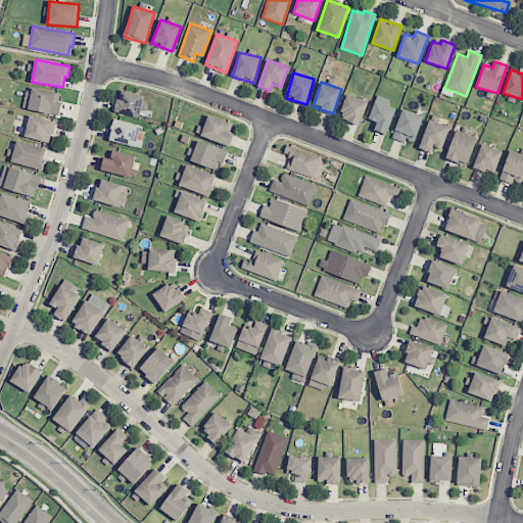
[(58,115),(62,94),(27,87),(22,108),(58,115)]
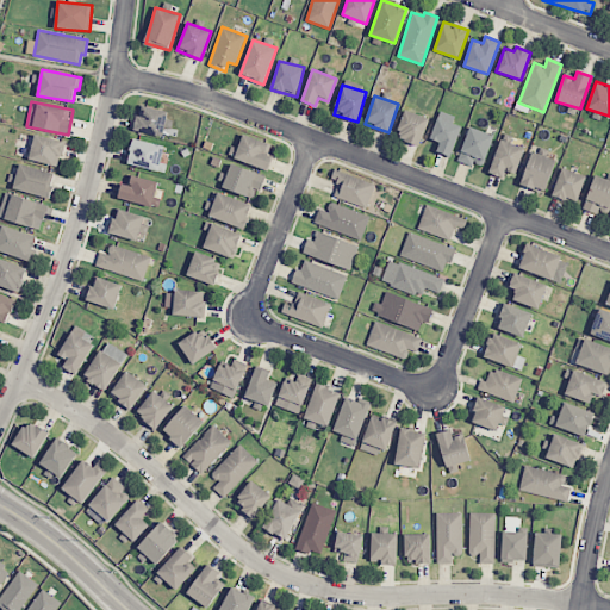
[(135,131),(163,136),(168,111),(139,105),(135,131)]
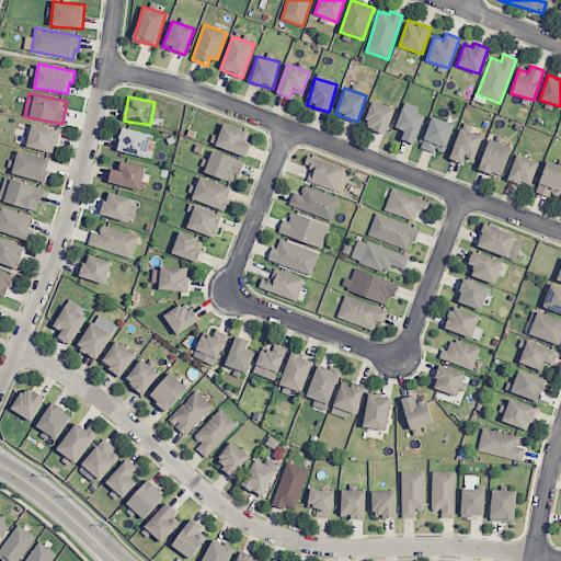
[(395,110),(373,101),(364,126),(386,134),(395,110)]
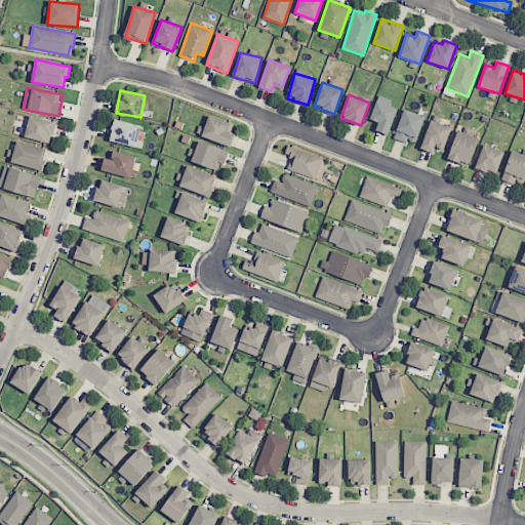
[(378,122),(375,130),(388,135),(398,109),(376,101),(370,119),(378,122)]
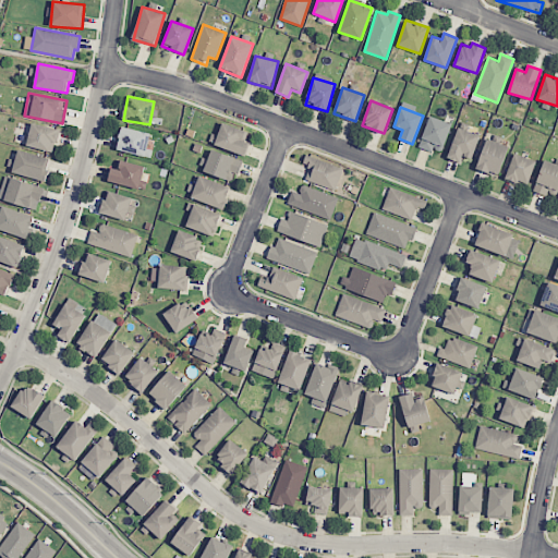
[(444,154),(451,122),(427,117),(420,148),(444,154)]
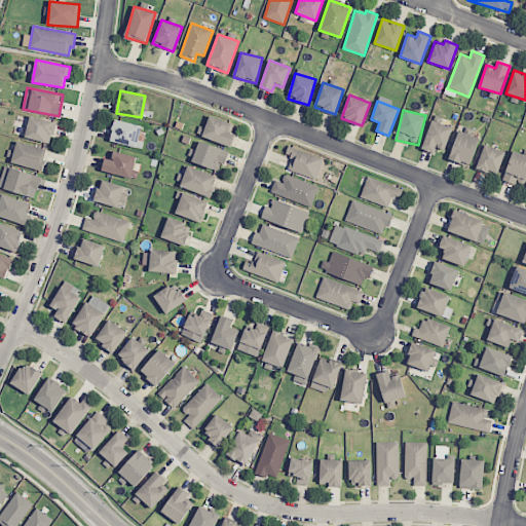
[(235,135),(228,133),(231,123),(210,115),(202,137),(230,147),(235,135)]
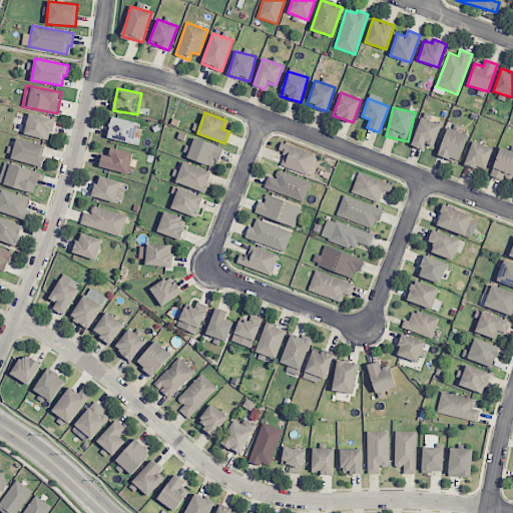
[(49,140),(54,119),(29,113),(24,134),(49,140)]
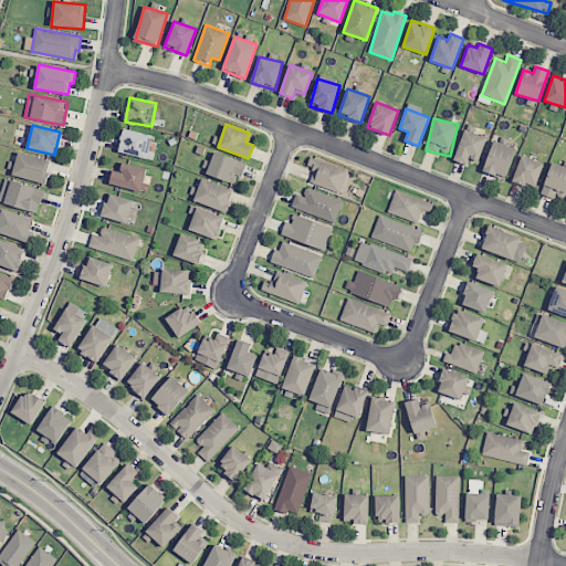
[(149,159),(155,136),(124,128),(118,152),(149,159)]
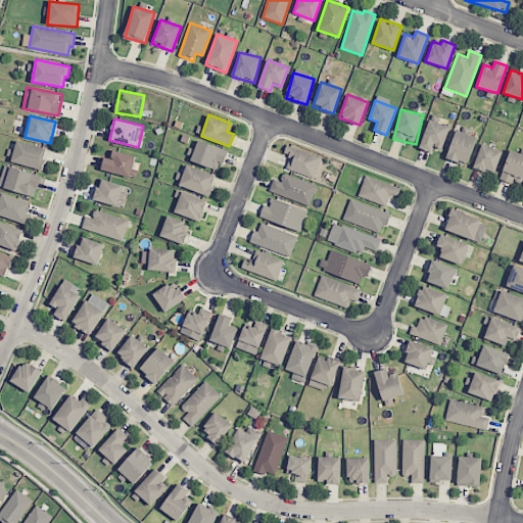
[(450,127),(429,120),(419,148),(432,152),(434,146),(442,149),(450,127)]
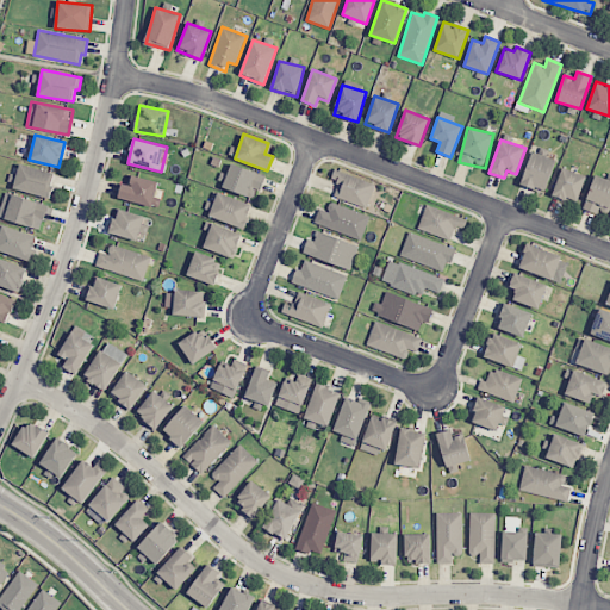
[(521,184),(545,192),(556,160),(533,151),(521,184)]
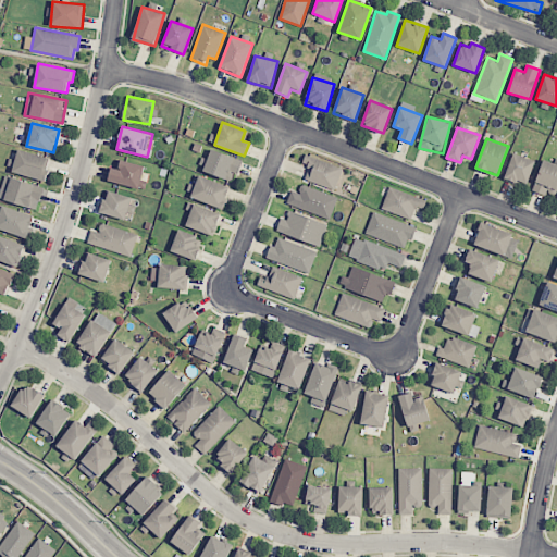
[(50,158),(19,149),(12,172),(45,181),(50,158)]
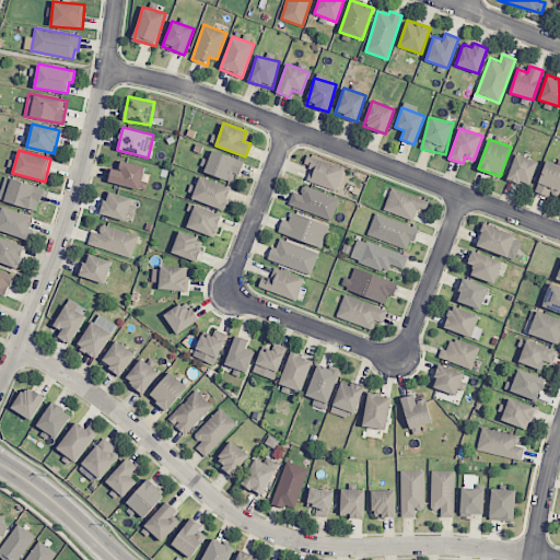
[(235,183),(242,160),(212,150),(205,173),(235,183)]
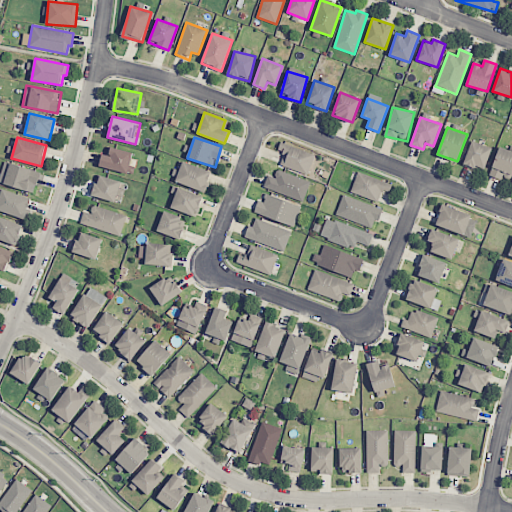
[(483,172),(492,149),(472,140),(463,164),(483,172)]
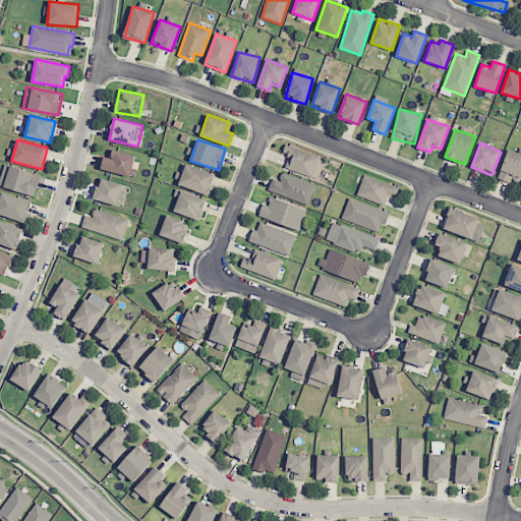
[(285,168),(313,177),(321,157),(285,146),(283,153),(289,155),(285,168)]
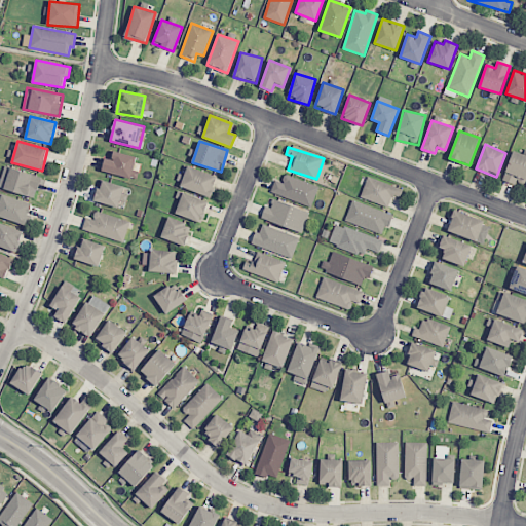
[(502,180),(524,187),(525,181),(525,155),(513,150),(502,180)]
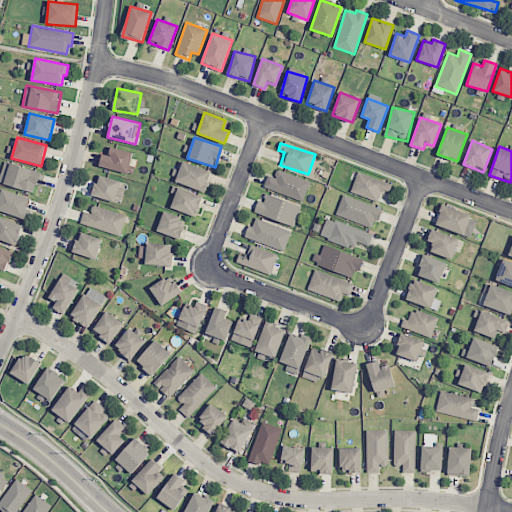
[(99,166),(127,173),(133,152),(111,147),(108,155),(102,154),(99,166)]
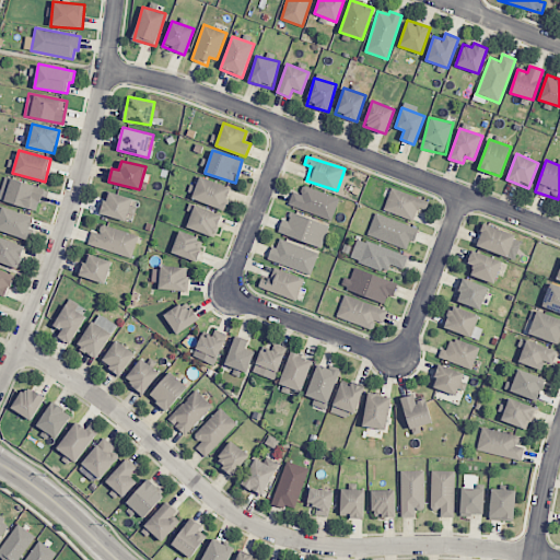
[(0,199),(36,211),(44,189),(6,176),(0,193),(0,199)]
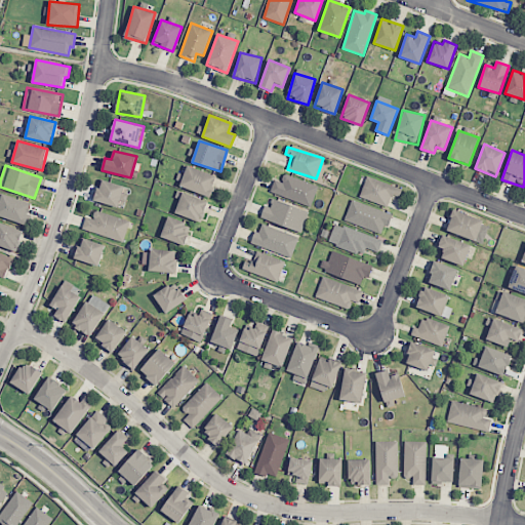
[(179,186),(209,197),(217,176),(188,165),(179,186)]
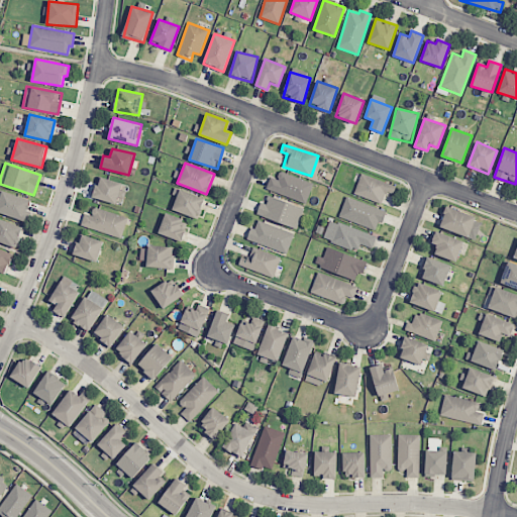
[(267,192),(308,201),(313,181),(279,173),(278,179),(270,177),(267,192)]
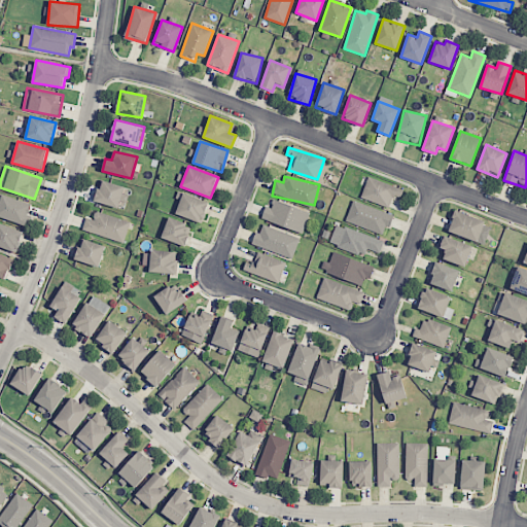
[(361,199),(389,207),(392,197),(401,199),(403,188),(366,178),(361,199)]
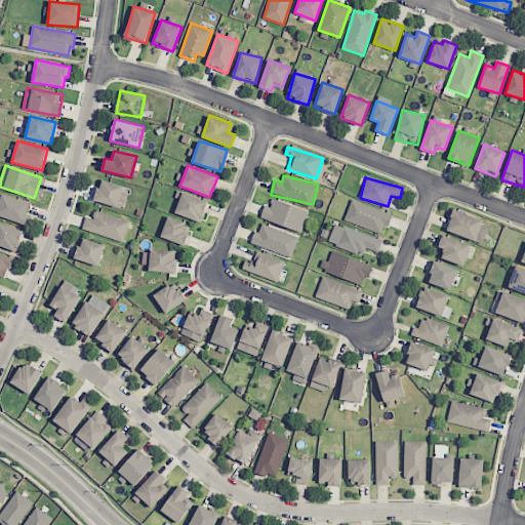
[(94,201),(118,208),(125,187),(101,179),(94,201)]
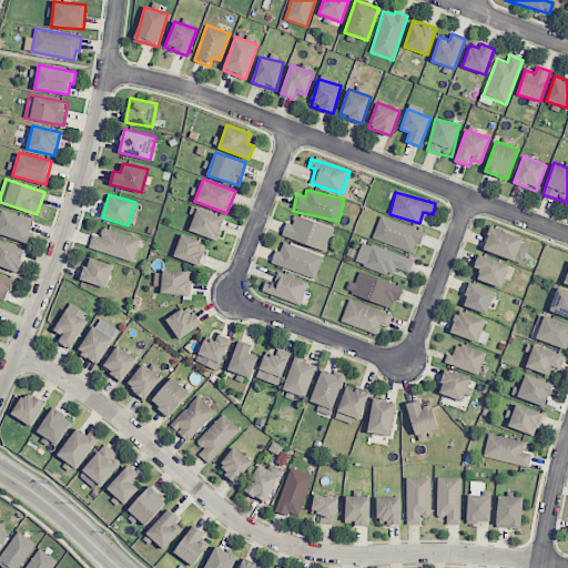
[(0,233),(28,243),(36,221),(0,208),(0,233)]
